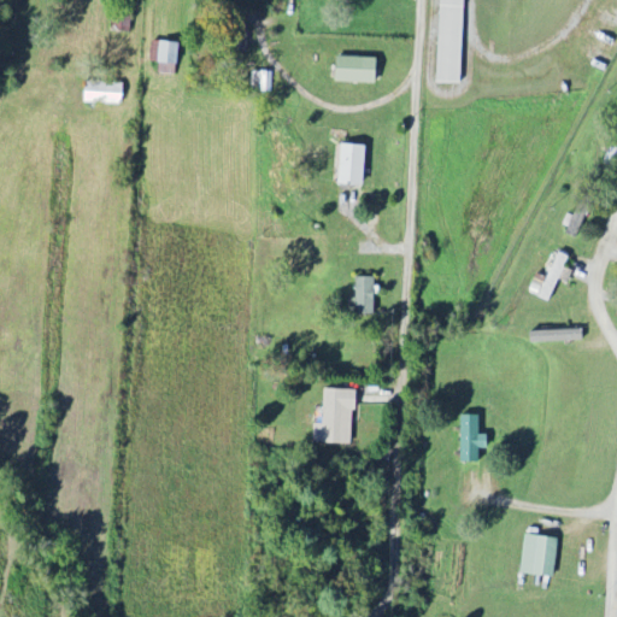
[(465,0),(440,0),(439,82),(463,83),(465,0)]
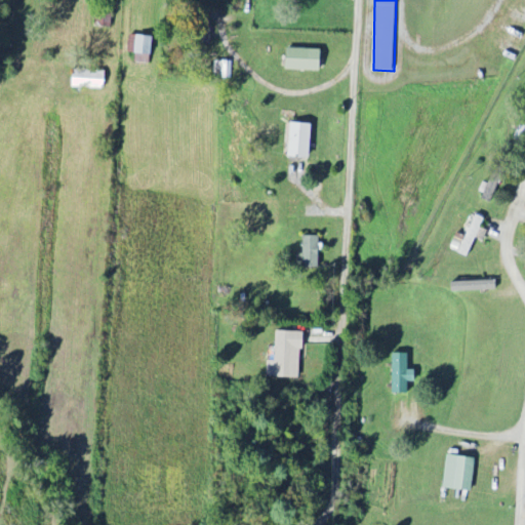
[(115,6),(97,4),(95,26),(113,28),(115,6)]
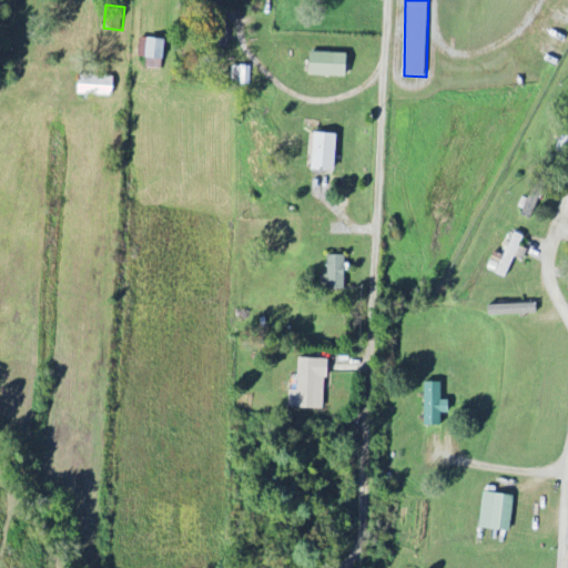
[(162,69),(166,41),(141,38),(139,57),(148,58),(146,67),(162,69)]
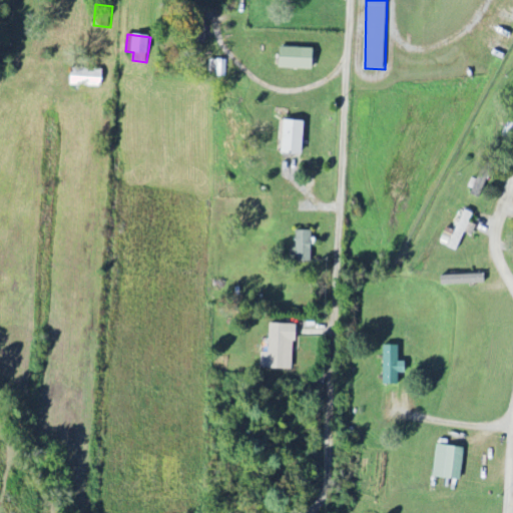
[(316,48),(283,47),(282,68),(315,69),(316,48)]
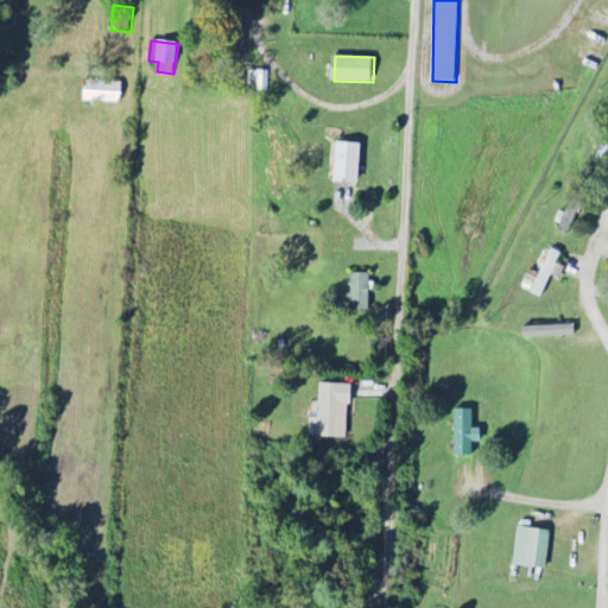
[(122,82),(86,81),(84,101),(121,102),(122,82)]
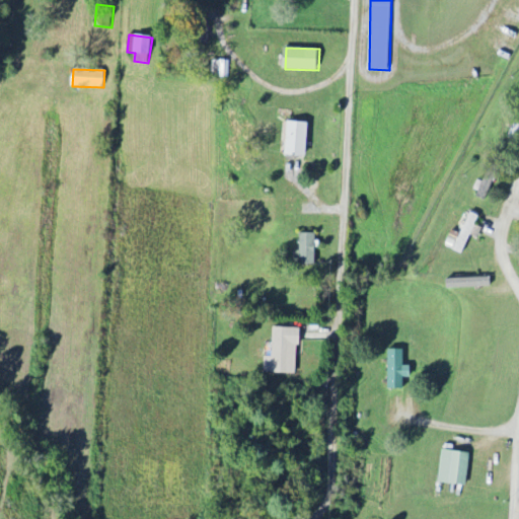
[(287,155),(308,156),(309,123),(289,122),(287,155)]
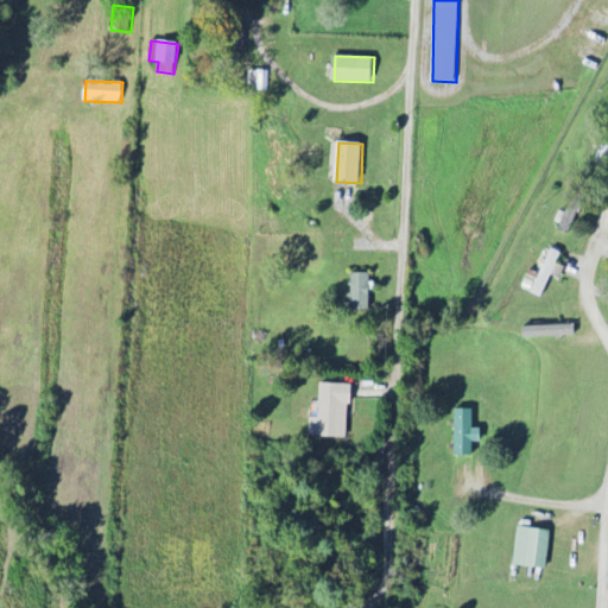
[(562,232),(571,234),(582,198),(572,196),(562,232)]
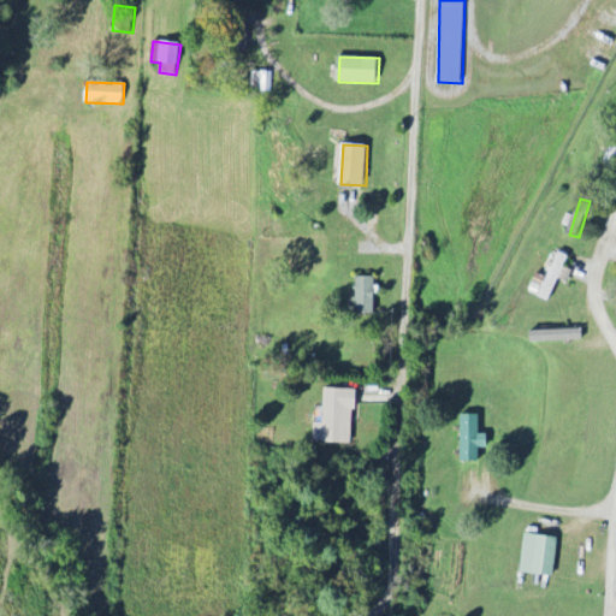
[(573,270),(564,267),(569,256),(556,250),(545,277),(537,273),(531,286),(539,289),(537,296),(550,302),(558,279),(568,283),(573,270)]
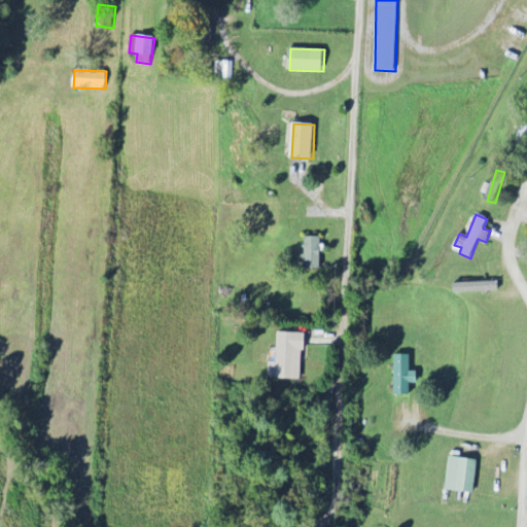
[(322,238),(306,237),(305,268),(321,269),(322,238)]
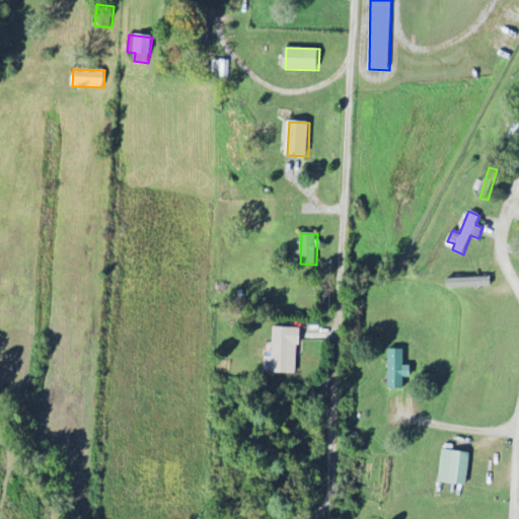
[(450,288),(492,287),(492,278),(449,279),(450,288)]
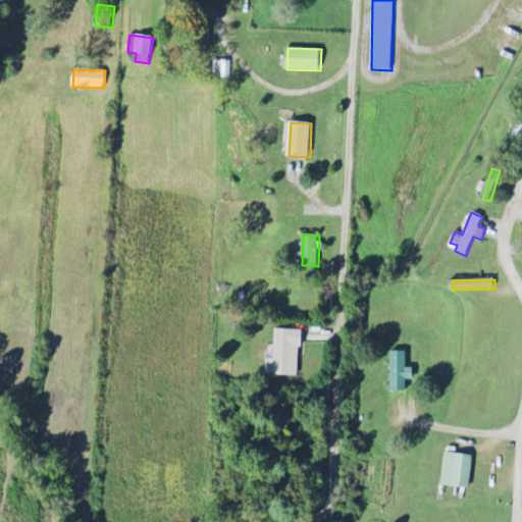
[(303,330),(274,329),(273,359),(265,359),(265,374),(298,375),(299,347),(303,347),(303,330)]
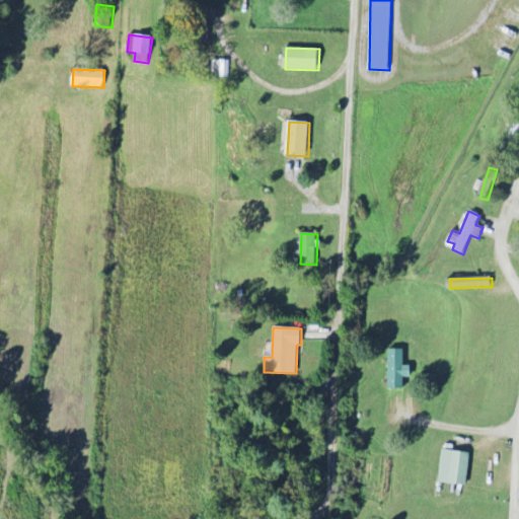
[(413,366),(404,365),(405,350),(389,349),(389,388),(405,388),(405,377),(412,377),(413,366)]
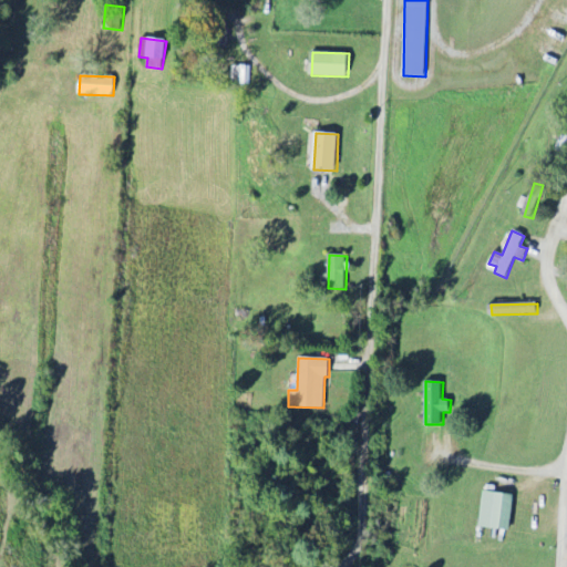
[(480,526),(509,531),(514,494),(484,491),(480,526)]
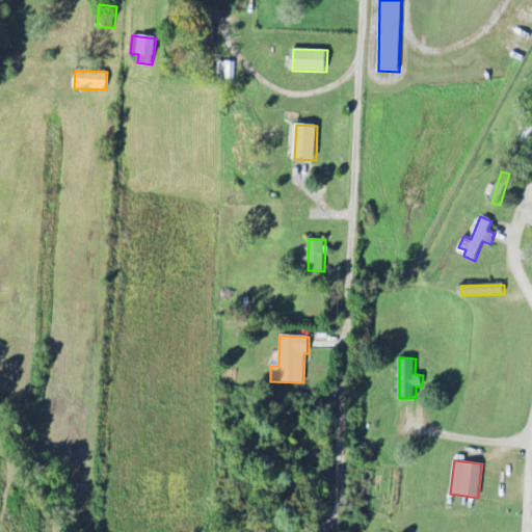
All buildings are outlined.
